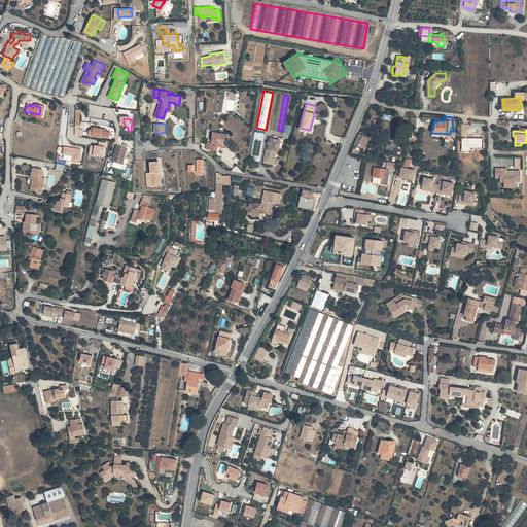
[(100,132),(91,131),(90,132),(89,132),(88,134),(85,134),(85,136),(99,138),(99,137),(110,139),(110,136),(109,136),(109,134),(108,133),(107,135),(100,134),(100,132)]
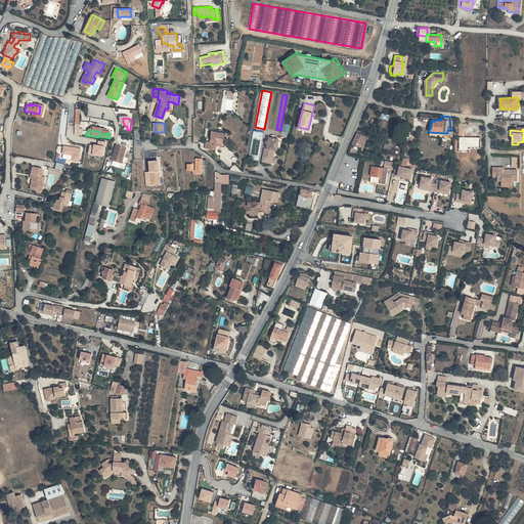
[(227,132),(212,130),(211,140),(207,139),(205,147),(217,149),(217,145),(225,146),(227,132)]
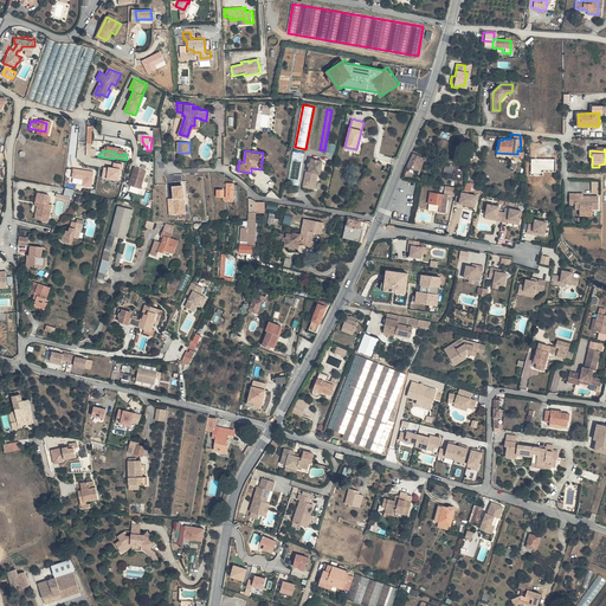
[(300,185),(305,153),(294,152),(288,182),(300,185)]
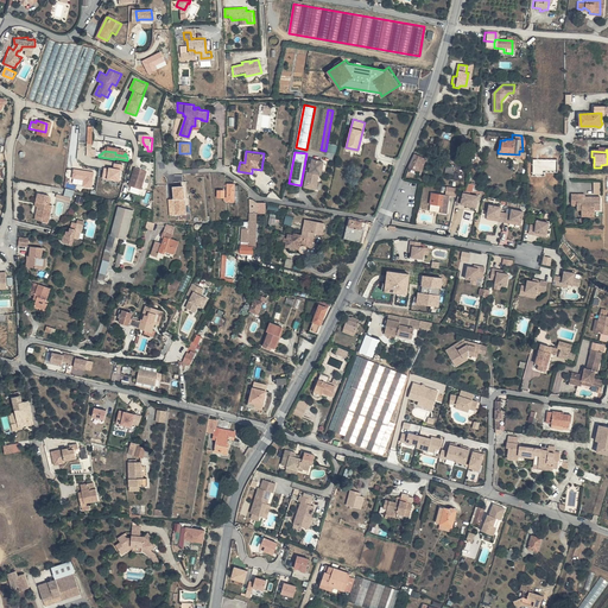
[(420,156),(415,152),(409,164),(415,168),(420,156)]
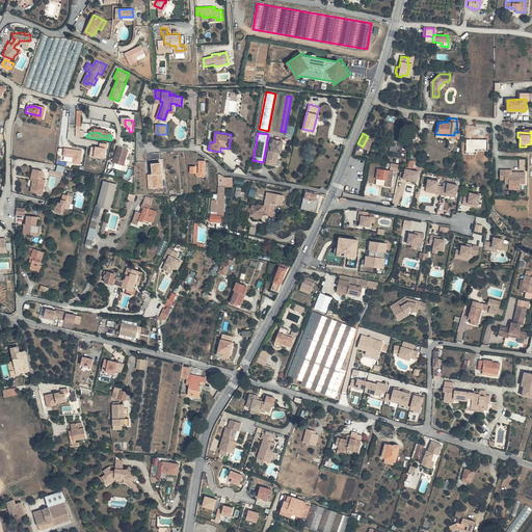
[(282,152),(284,140),(273,138),(271,150),(269,150),(267,163),(277,165),(280,152),(282,152)]
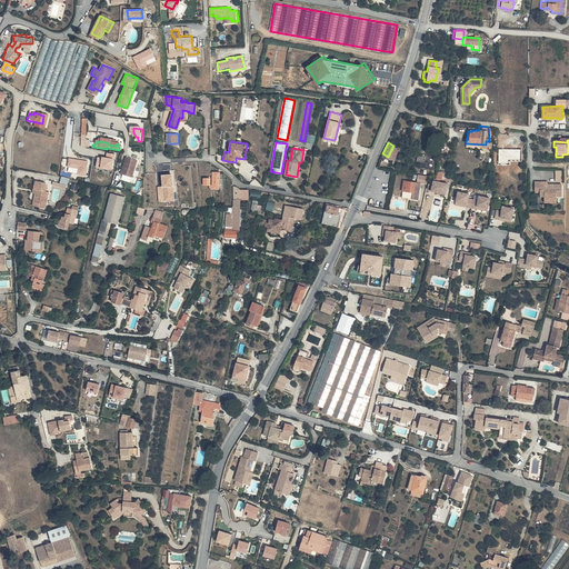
[(107,157),(99,155),(97,166),(113,169),(117,153),(108,151),(107,157)]
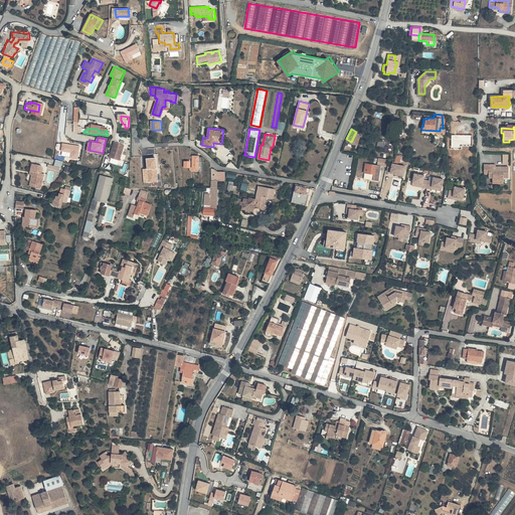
[(125,145),(115,142),(110,157),(120,160),(125,145)]
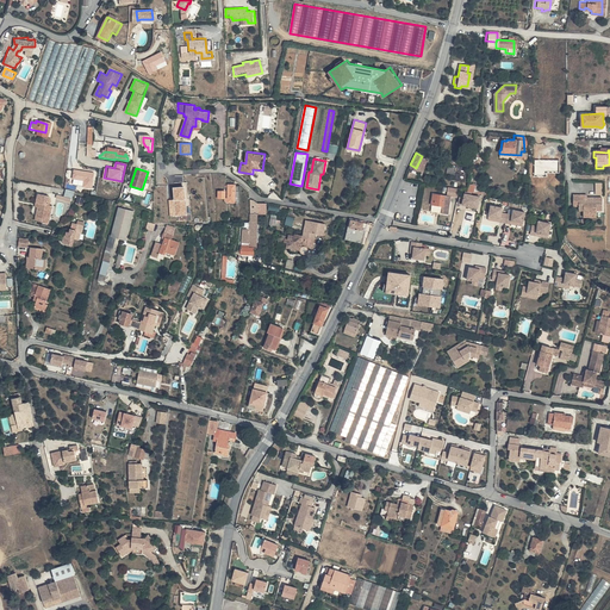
[(74,169),(74,179),(83,180),(83,187),(94,188),(95,170),(74,169)]
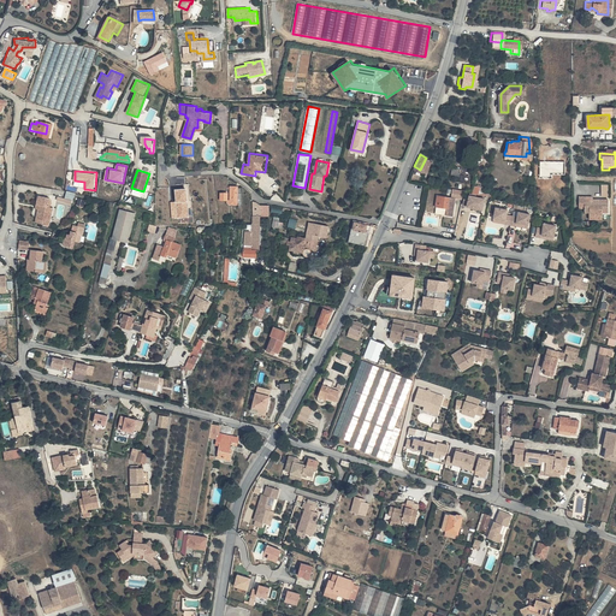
[(190,217),(188,188),(176,189),(178,218),(190,217)]
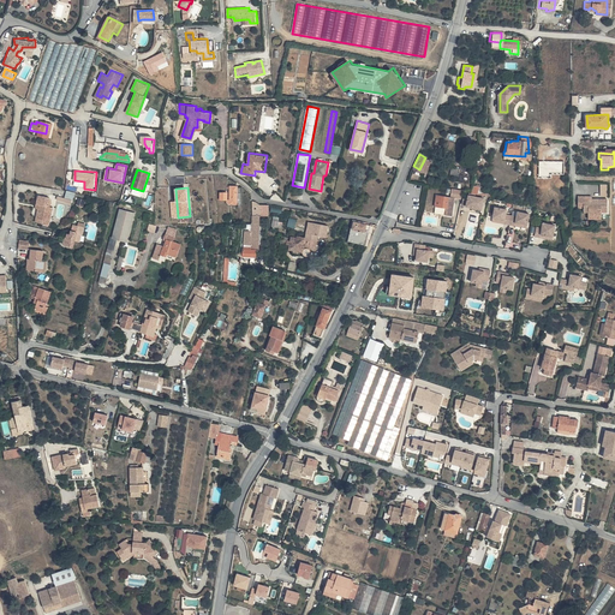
[(452,196),(435,193),(434,204),(445,206),(443,213),(451,214),(453,196),(452,196)]
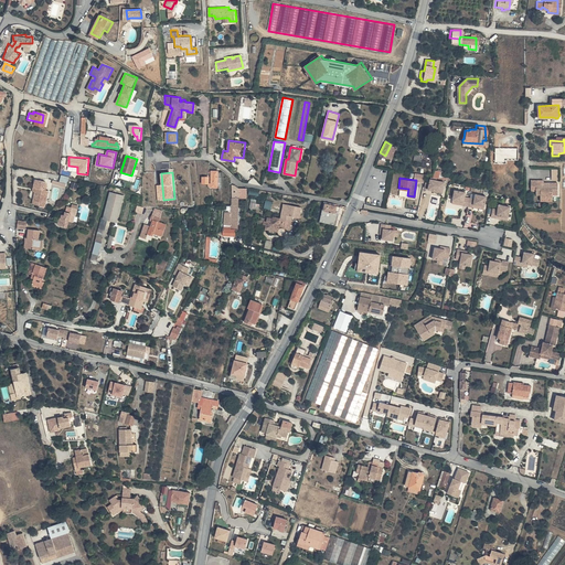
[(446,181),(432,178),(428,189),(444,192),(446,181)]
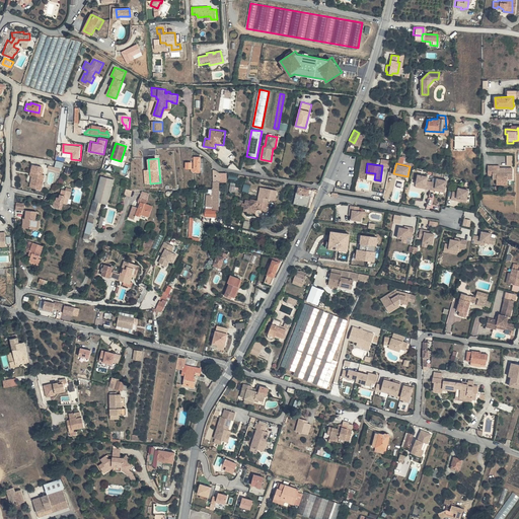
[(31,165),(29,176),(31,177),(30,183),(29,183),(28,188),(40,190),(43,174),(38,173),(39,167),(31,165)]
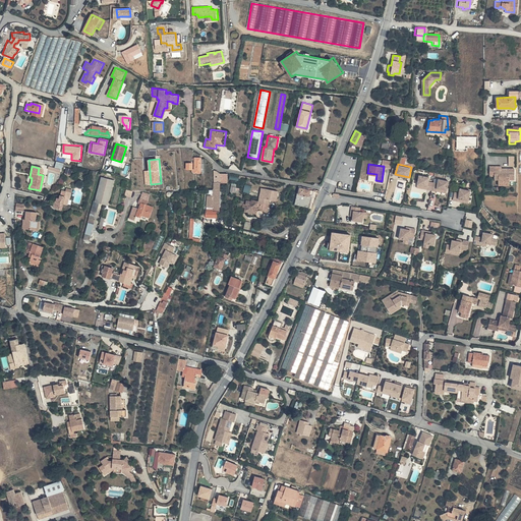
[(496,168),(490,166),(490,167),(490,168),(496,170),(515,175),(515,173),(509,172),(501,170),(496,168)]
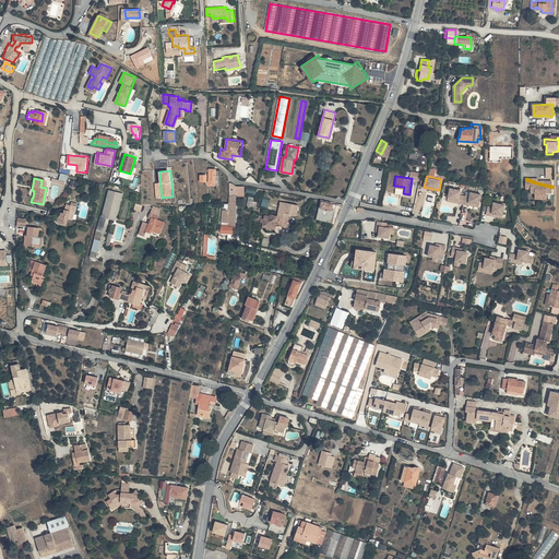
[(229,181),(228,180),(228,182),(235,186),(234,192),(239,192),(239,185),(235,183),(229,181)]
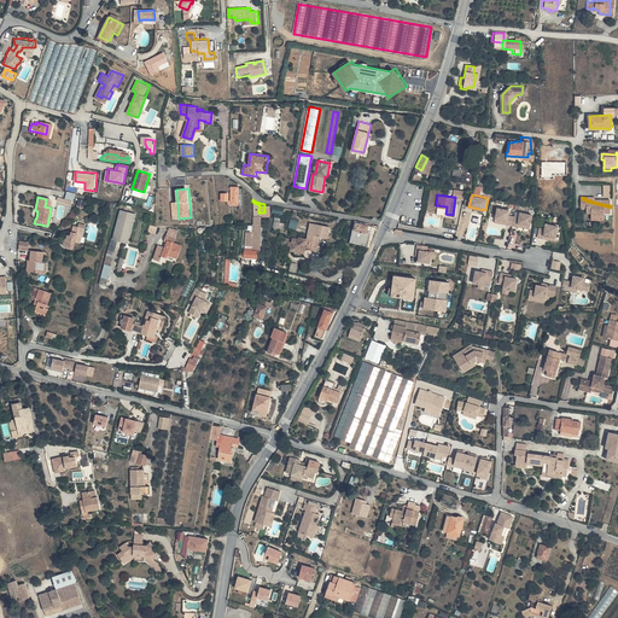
[(611,213),(611,208),(588,202),(582,199),(582,207),(588,205),(588,209),(588,213),(592,213),(592,216),(605,216),(606,213),(611,213)]
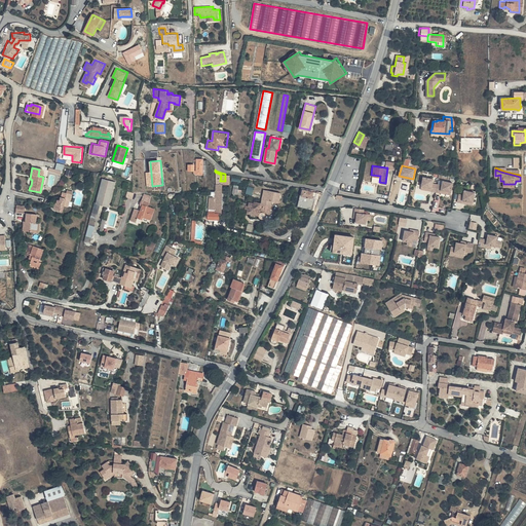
[(434,179),(423,177),(419,176),(416,188),(430,191),(435,192),(437,185),(433,184),(434,179)]
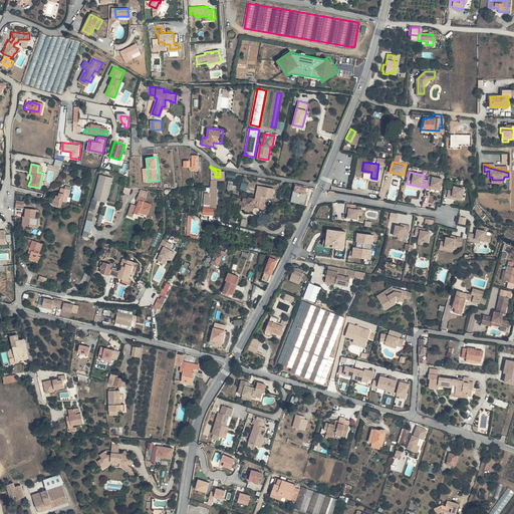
[(111,178),(98,174),(92,199),(104,202),(111,178)]
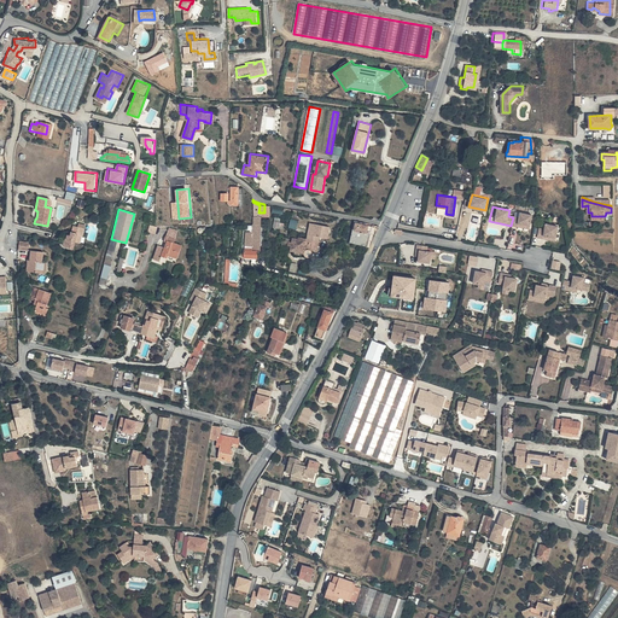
[(518,219),(513,217),(511,226),(517,227),(517,223),(530,226),(532,216),(520,213),(518,219)]
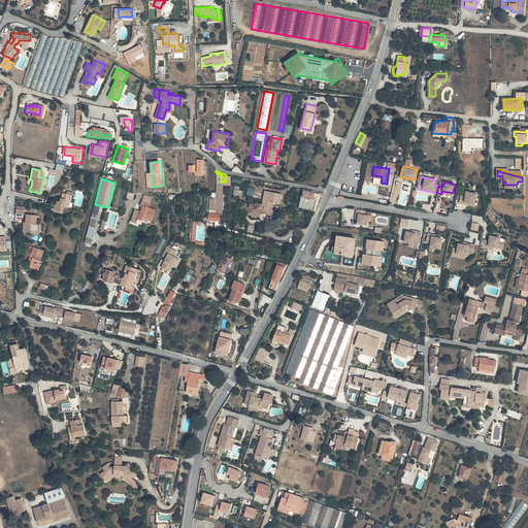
[(220,190),(220,183),(216,183),(216,196),(208,196),(207,211),(207,213),(208,213),(207,218),(217,219),(218,215),(219,215),(219,207),(220,190)]
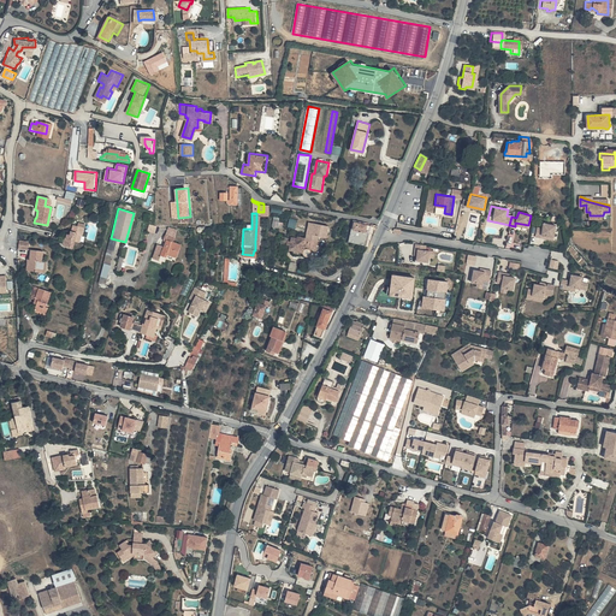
[(279,221),(280,217),(274,217),(273,226),(283,227),(284,221),(279,221)]
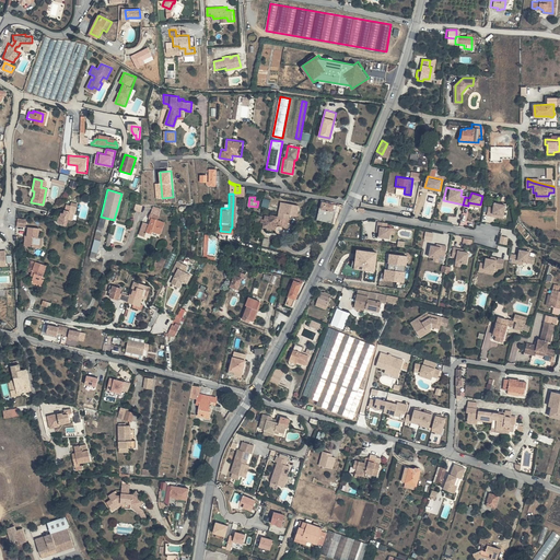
[(338,203),(322,199),(321,206),(319,206),(316,220),(334,223),(338,203)]
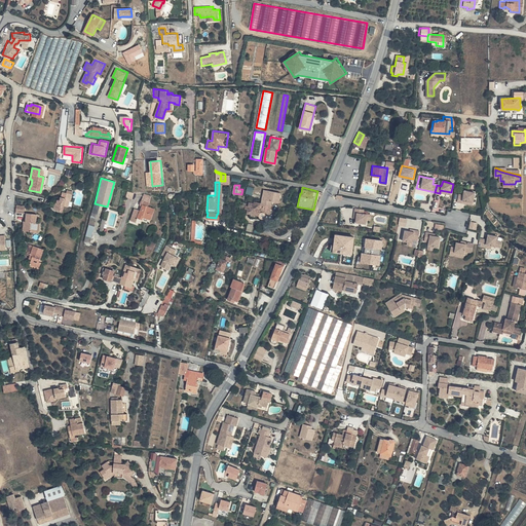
[(63,197),(62,203),(67,204),(67,199),(70,200),(70,189),(65,188),(65,190),(60,190),(59,194),(64,195),(63,197)]
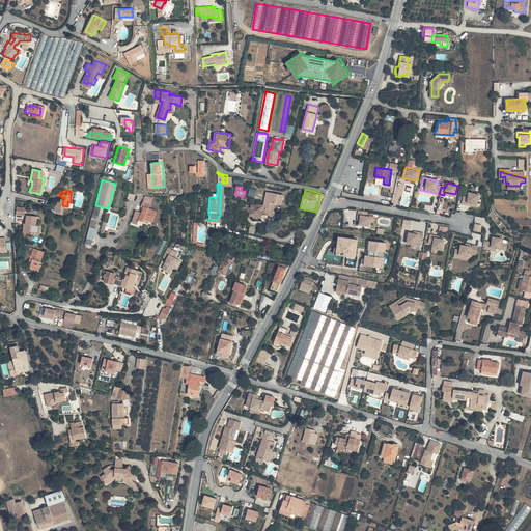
[(264,202),(262,218),(263,218),(266,218),(267,217),(268,216),(268,214),(268,213),(272,213),(274,200),(280,201),(282,191),(271,190),(269,198),(264,198),(264,200),(264,202)]
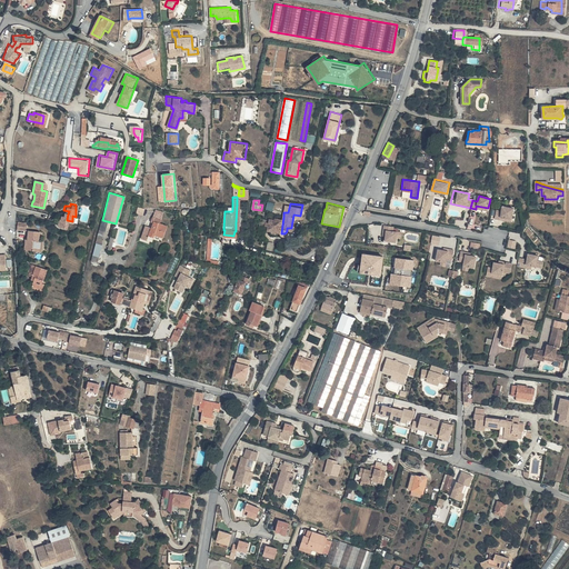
[(502,212),(497,211),(495,220),(500,221),(501,219),(511,221),(513,210),(503,208),(502,212)]
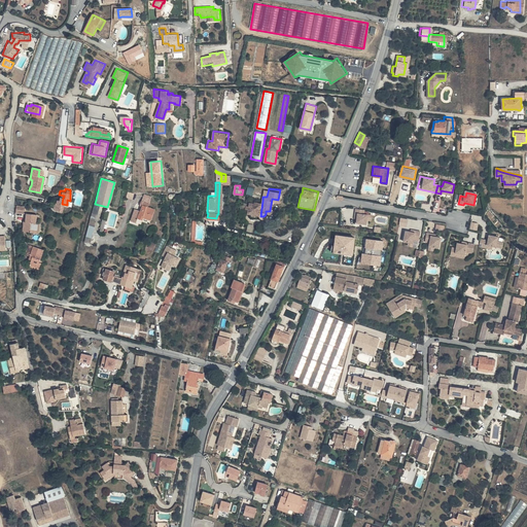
[(63,198),(59,197),(58,199),(57,200),(56,202),(54,201),(53,210),(61,211),(63,198)]
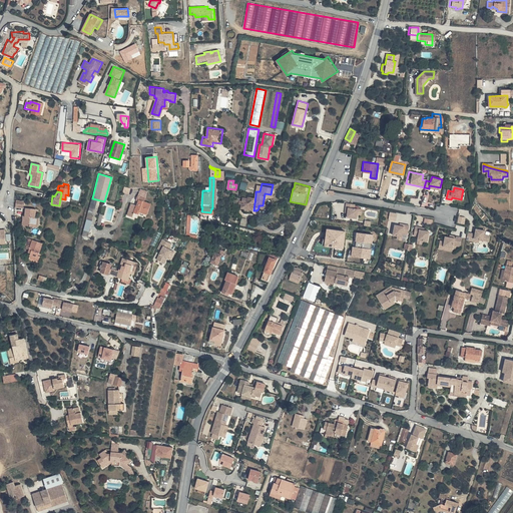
[(145,196),(137,194),(136,198),(138,198),(136,204),(130,202),(127,214),(133,216),(134,212),(138,212),(139,210),(147,212),(150,201),(144,199),(145,196)]
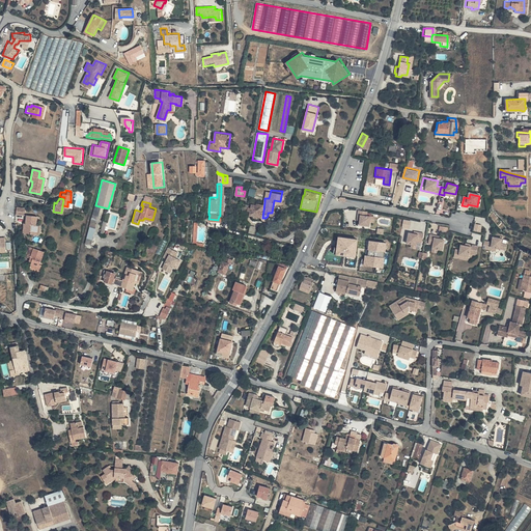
[(262,218),(264,202),(262,202),(261,203),(251,202),(251,201),(250,205),(248,205),(248,208),(250,208),(249,213),(259,215),(260,216),(261,217),(262,218)]
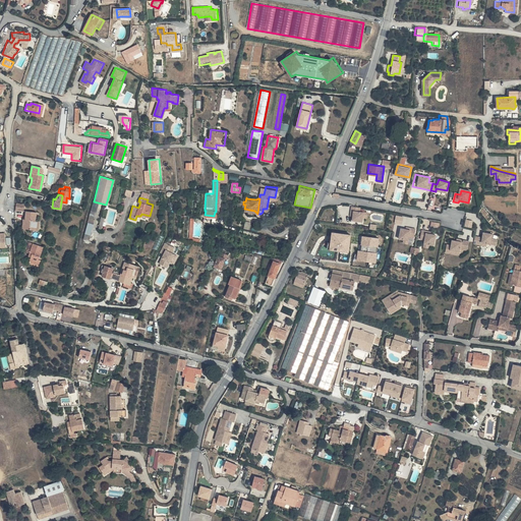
[(98,206),(92,204),(88,219),(94,220),(98,206)]
